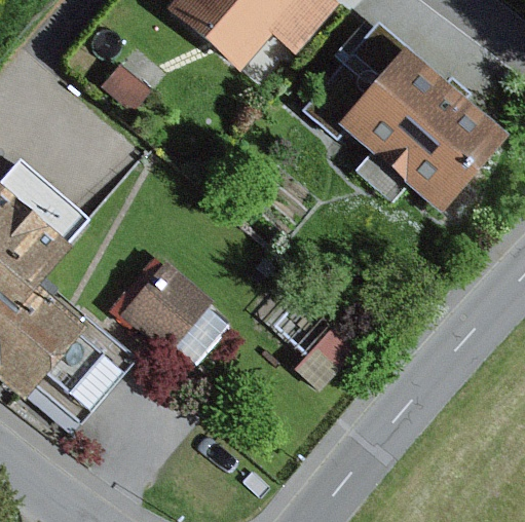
[(172,0),(164,8),(236,72),(270,35),(301,0),(172,0)]
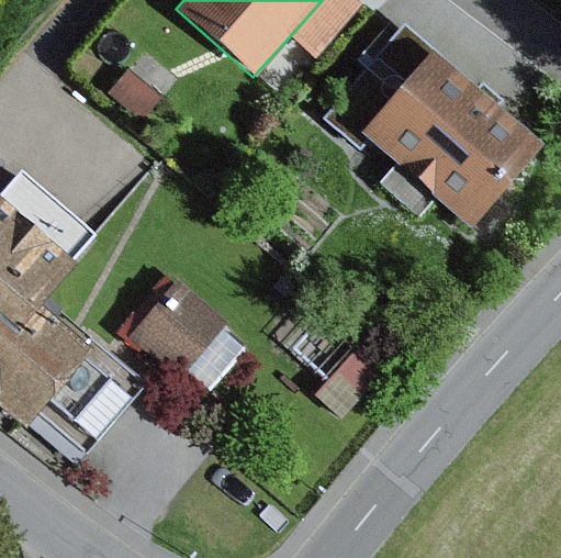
[(361,4),(357,0),(322,0),(289,37),(313,58),(361,4)]
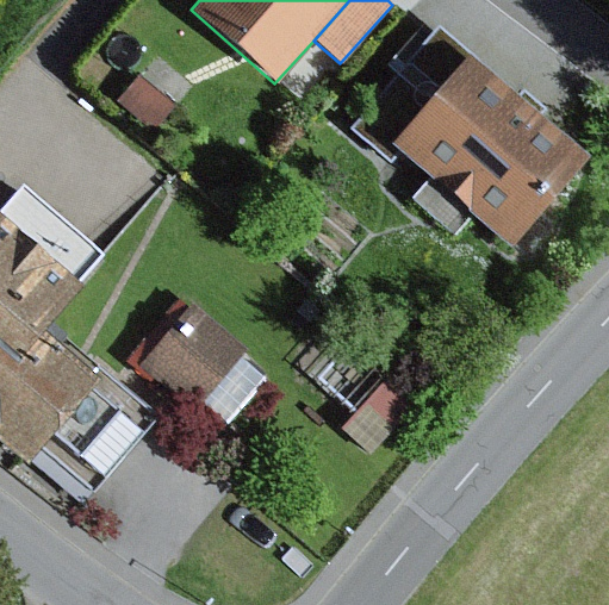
[(588,157),(439,24),(350,128),(389,163),(396,154),(426,179),(411,199),(454,234),(468,214),(511,250),(588,157)]
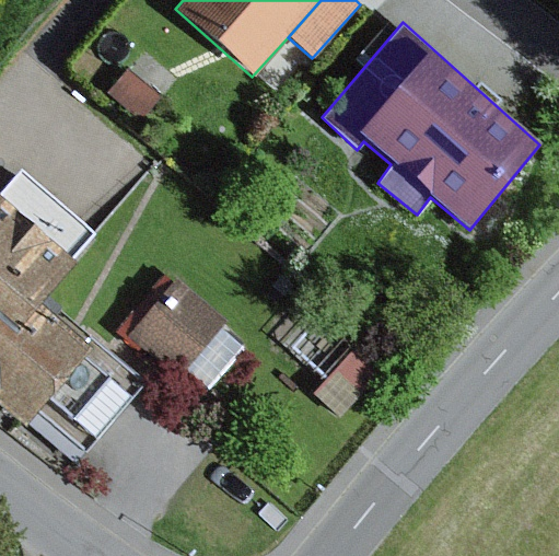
[(162,94),(128,67),(108,91),(143,119),(162,94)]
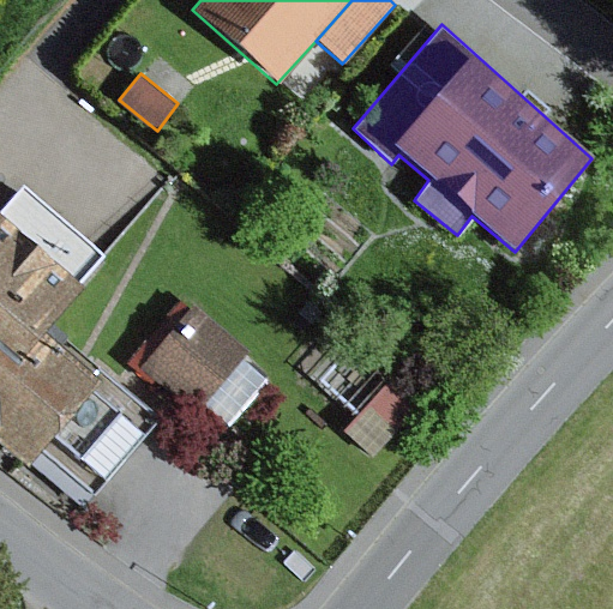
[(0,329),(19,307),(48,331),(80,293),(77,289),(100,261),(17,192),(0,211),(0,329)]
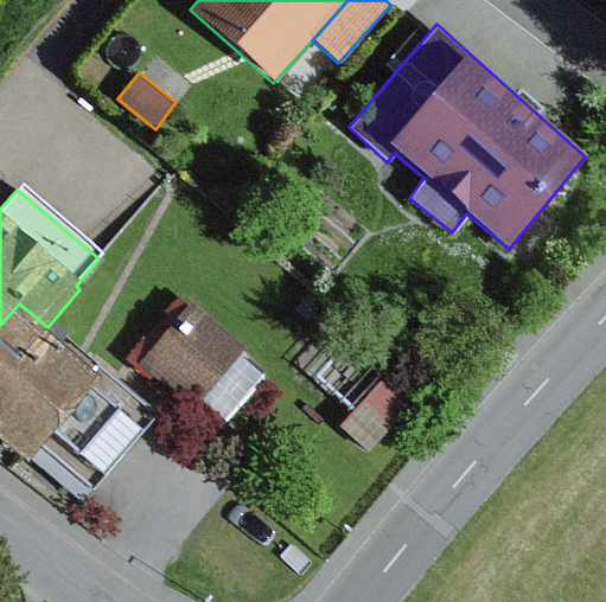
[(247,347),(192,301),(139,363),(193,409),(201,401),(238,356),(247,347)]
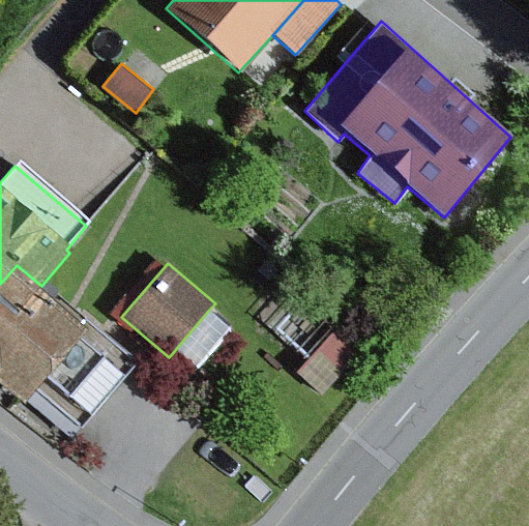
[(0,391),(20,409),(27,401),(36,389),(81,427),(135,362),(41,286),(17,265),(0,284),(0,391)]
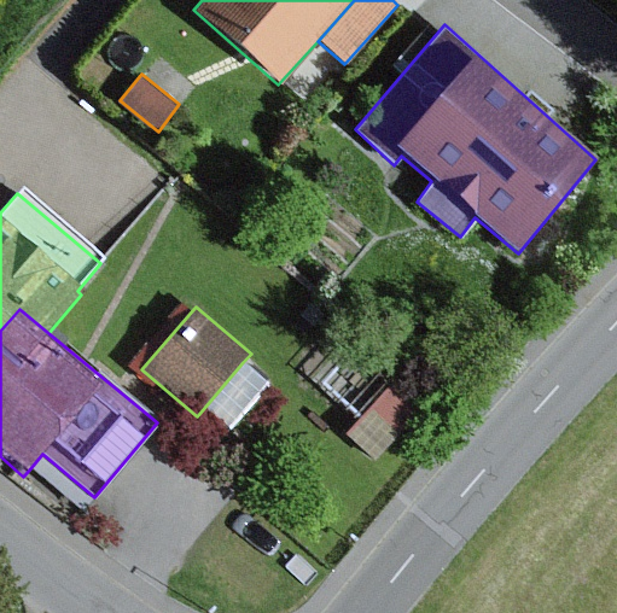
[(267,381),(243,362),(204,408),(228,428),(267,381)]
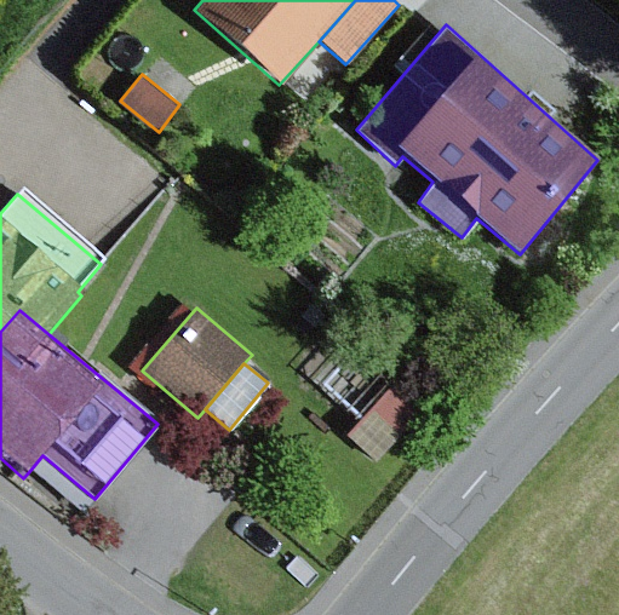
[(422,411),(393,384),(345,436),(376,463),(422,411)]
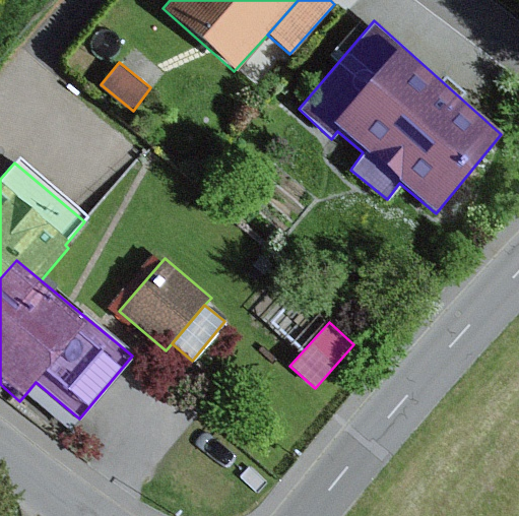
[(79,418),(36,382),(26,393),(70,430),(79,418)]
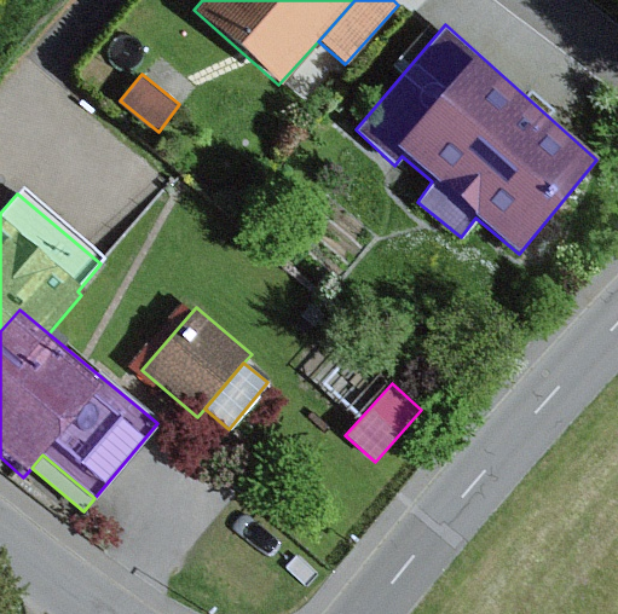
All buildings are outlined.
